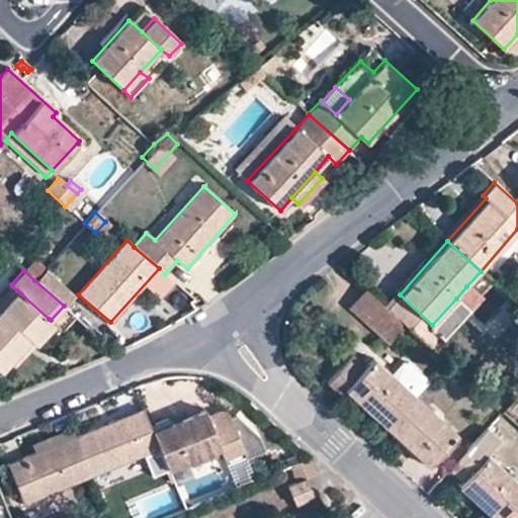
[(0,309),(17,290),(11,284),(0,296),(0,309)]
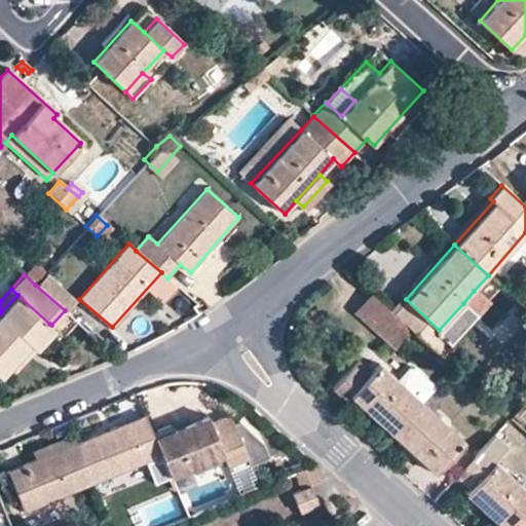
[(474,291),(463,303),(475,314),(487,301),(474,291)]
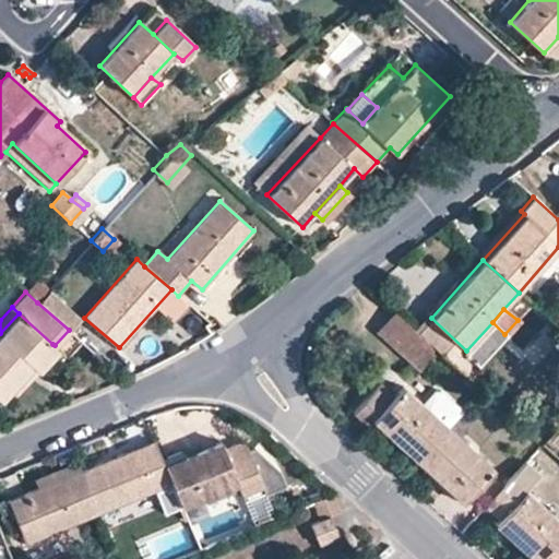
[(32,366),(52,344),(19,313),(0,333),(0,400),(0,401),(32,366)]
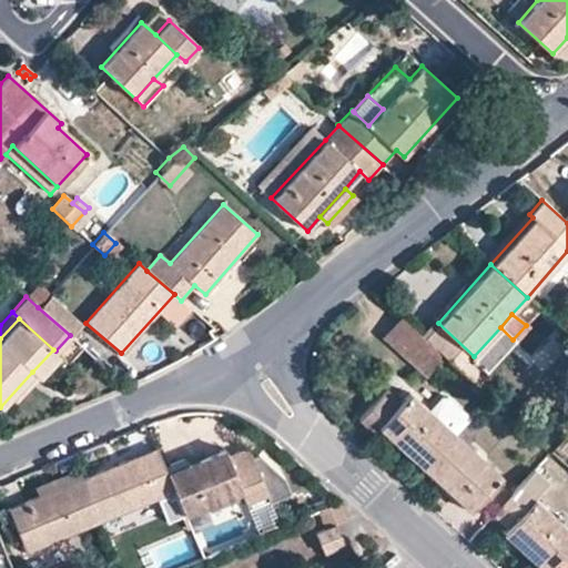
[(474,356),(438,323),(425,338),(474,384),(485,371),(473,358),(474,356)]
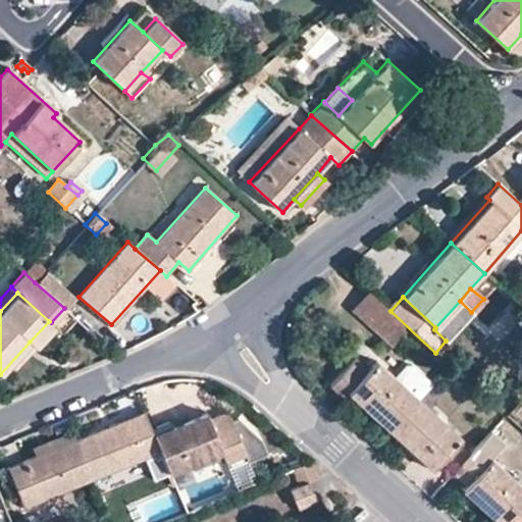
[(446,341),(471,312),(460,301),(435,327),(434,329),(446,341)]
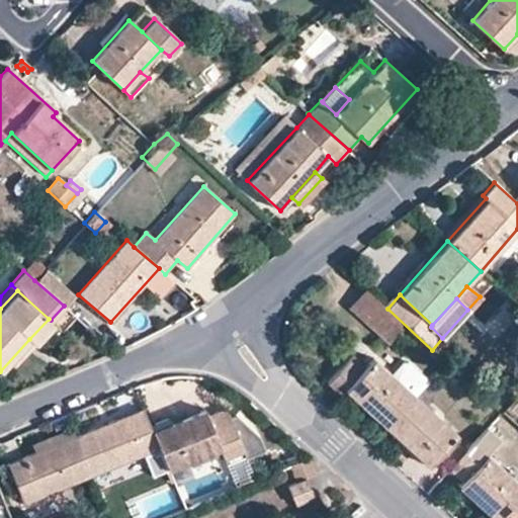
[(54,323),(51,320),(49,319),(29,339),(35,343),(54,323)]
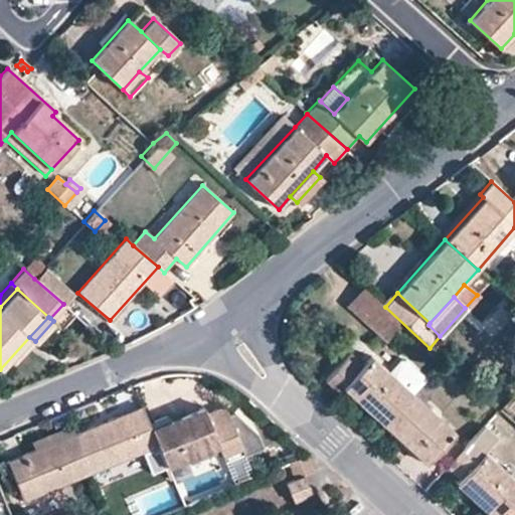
[(380,351),(389,360),(396,352),(387,345),(380,351)]
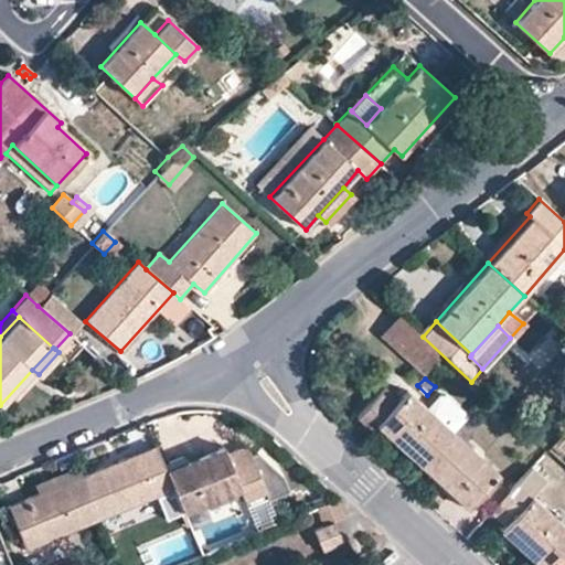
[(451,429),(408,390),(398,401),(383,386),(354,417),(370,430),(375,425),(419,465),(451,429)]
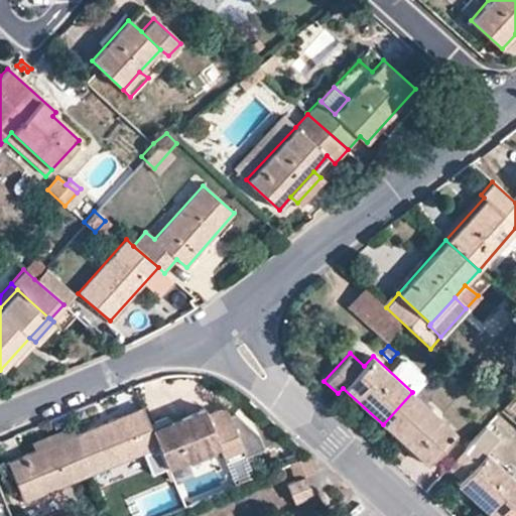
[(456,432),(412,392),(383,424),(426,464),(456,432)]
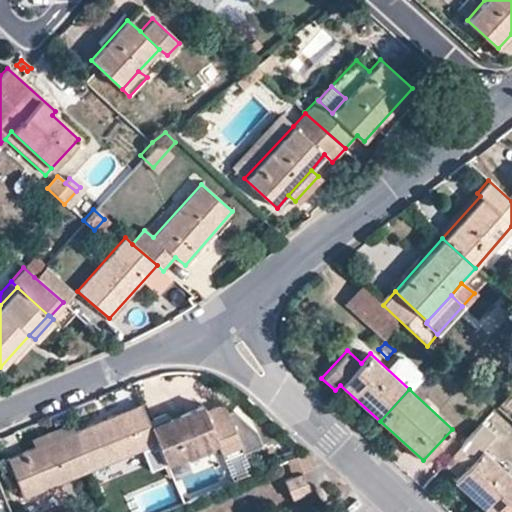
[(73,431),(90,471),(142,450),(150,472),(166,466),(157,444),(150,427),(141,404),(73,431)]
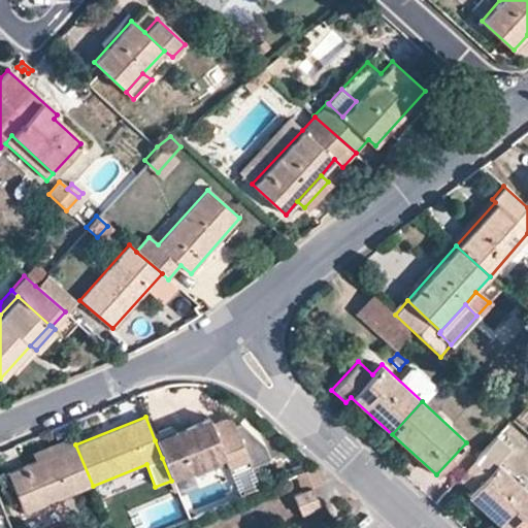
[(213,433),(207,418),(155,440),(162,458),(171,481),(224,459),(229,469),(248,460),(233,425),(213,433)]
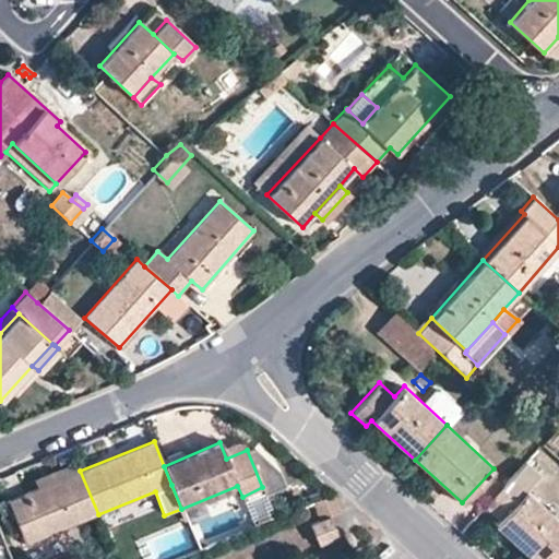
[(278,479),(273,465),(256,447),(247,450),(262,487),(278,479)]
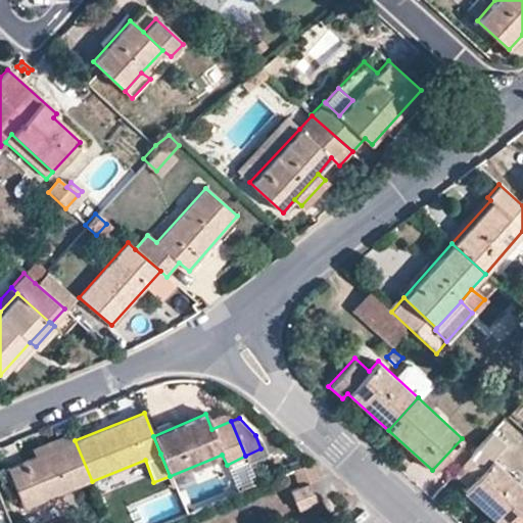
[(75,440),(72,432),(31,448),(34,457),(75,440)]
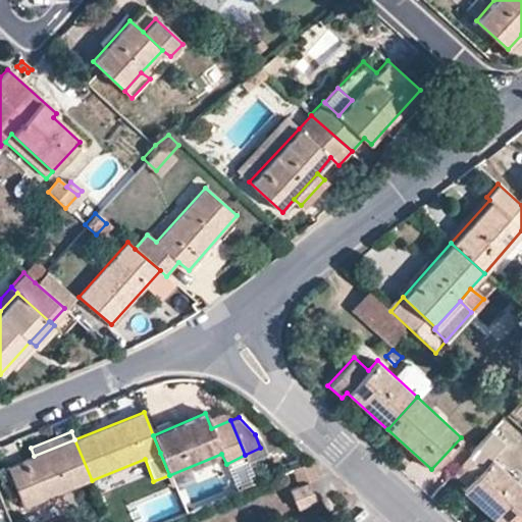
[(509,521),(521,508),(521,484),(492,458),(505,444),(491,431),(466,460),(454,473),(468,485),(462,491),(496,521),(509,521)]
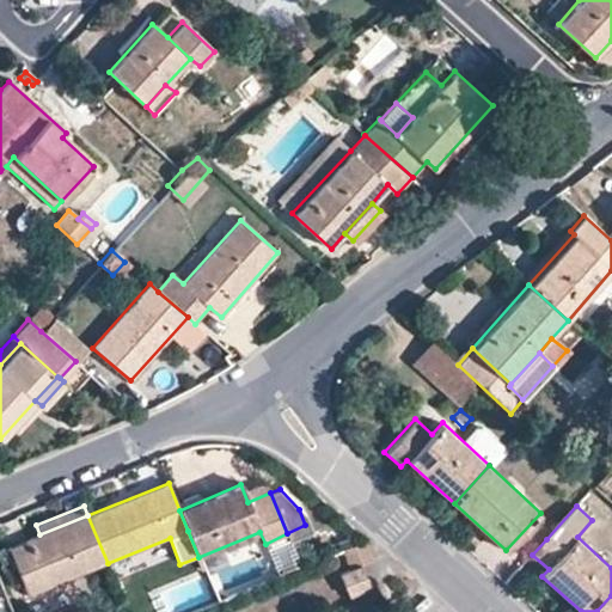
[(108,563),(87,515),(40,534),(8,548),(28,595),(108,563)]
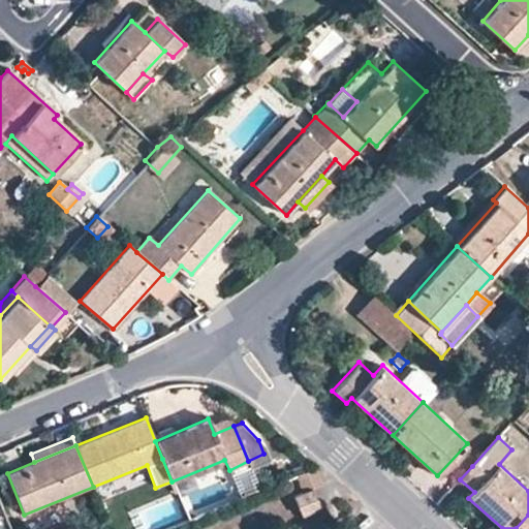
[(460,479),(472,466),(467,460),(455,474),(460,479)]
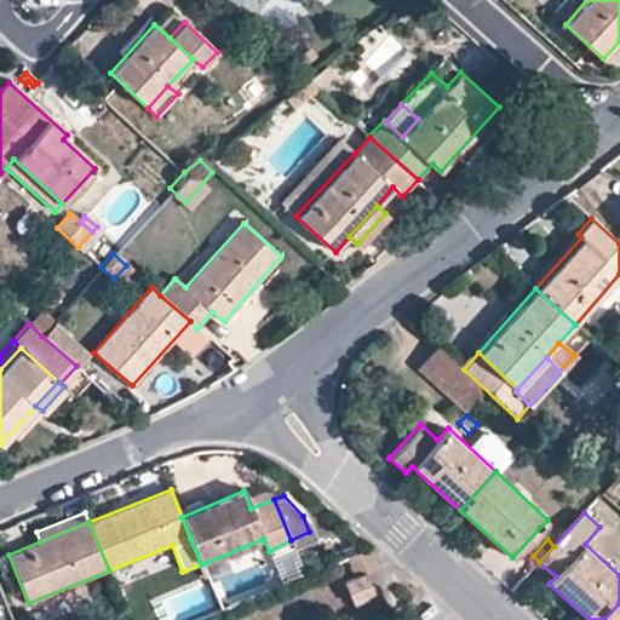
[(368,546),(344,557),(352,578),(365,573),(378,568),(369,547),(368,546)]
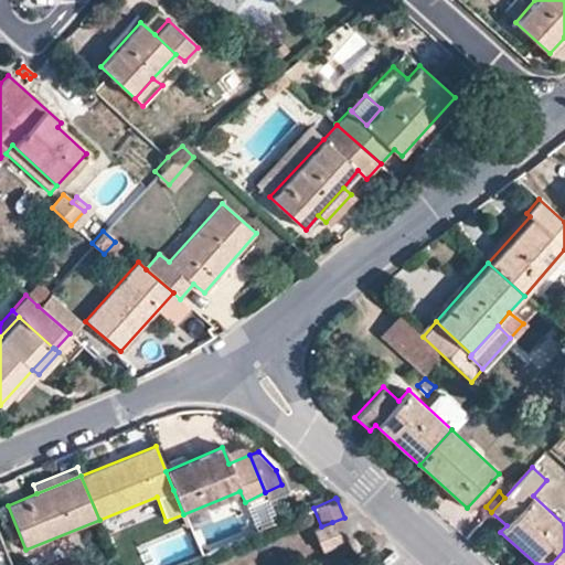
[(340,543),(332,522),(321,526),(311,531),(321,551),(340,543)]
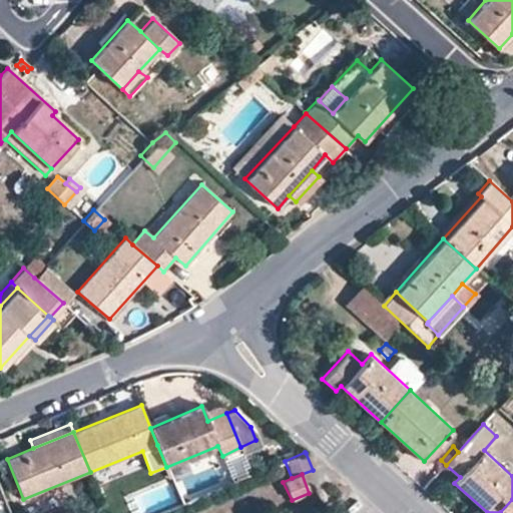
[(512,512),(512,499),(500,512),(512,512)]
